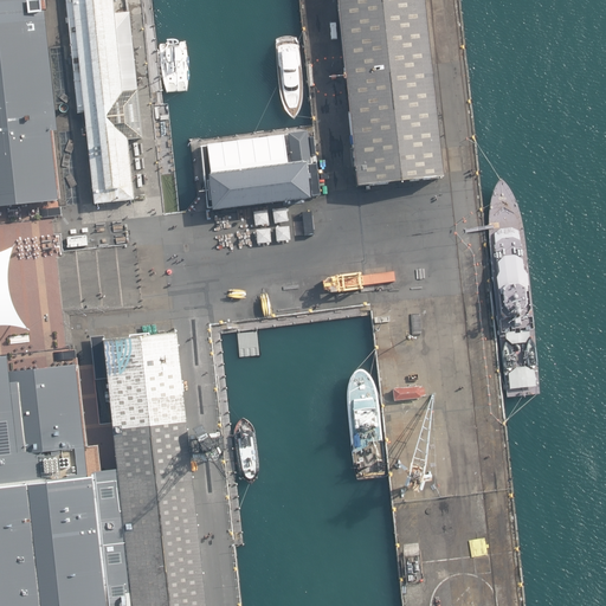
[(0,0),(0,208),(58,201),(55,174),(36,0),(0,0)]
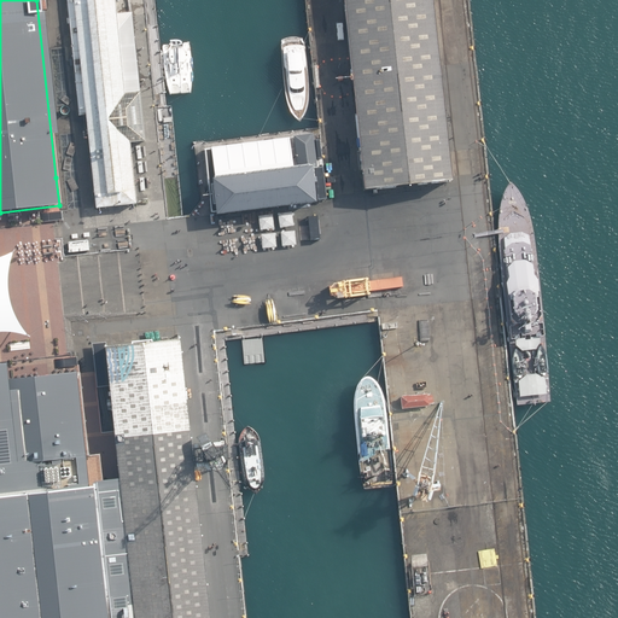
[(66,0),(80,116),(86,116),(95,209),(152,203),(145,143),(132,12),(122,13),(120,0),(66,0)]
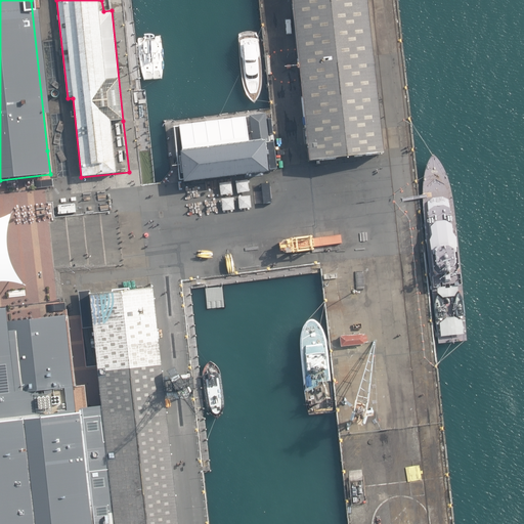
[(290,0),(301,104),(308,166),(345,161),(383,157),(365,0),(290,0)]
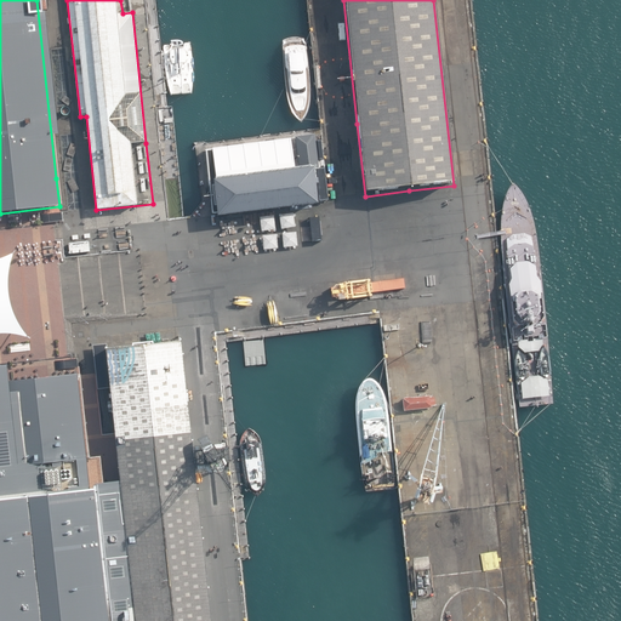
[(295,140),(205,151),(212,215),(216,214),(217,216),(319,205),(315,176),(319,176),(314,135),(295,137),(295,140)]
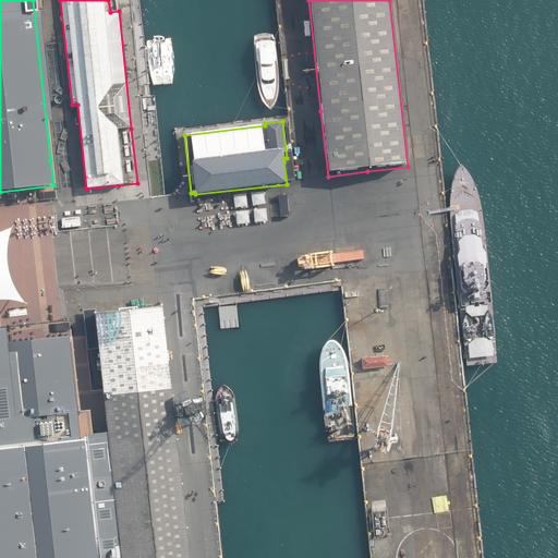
[(340,251),(341,259),(362,256),(361,247),(340,251)]
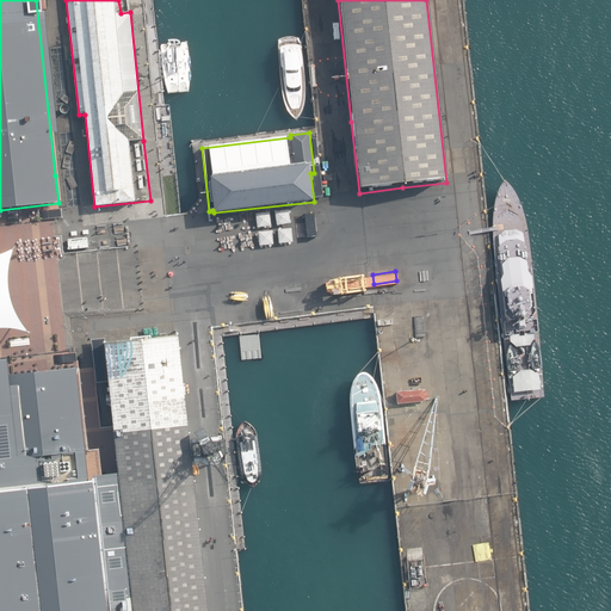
[(326,290),(374,284),(372,275),(325,281),(326,290)]
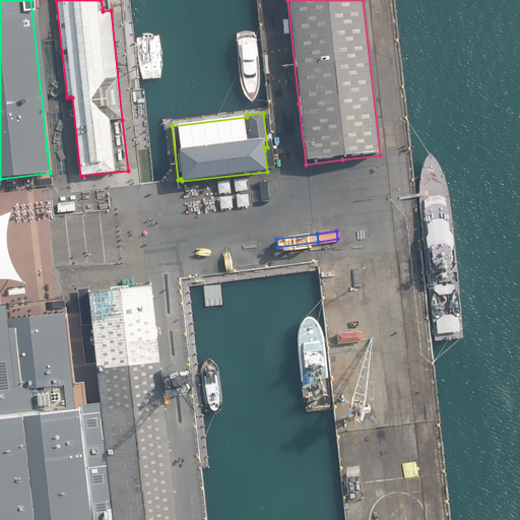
[(89,287),(78,288),(81,326),(92,325),(102,403),(113,519),(178,519),(171,454),(152,284),(133,285),(133,283),(111,286),(111,288),(90,290),(89,287)]
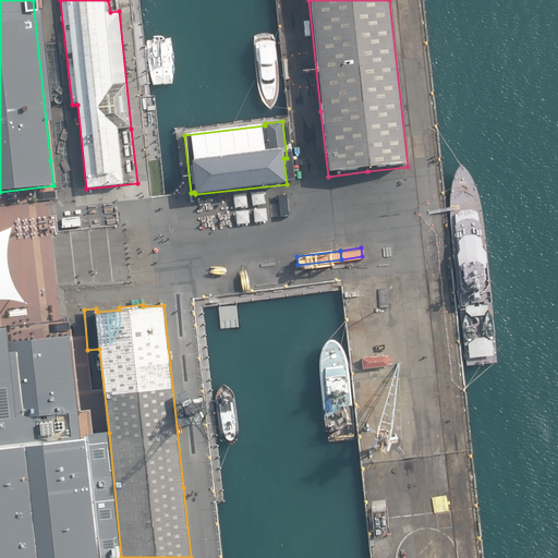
[(79,413),(71,335),(9,341),(8,326),(0,326),(0,557),(121,557),(109,433),(95,434),(82,435),(79,413)]
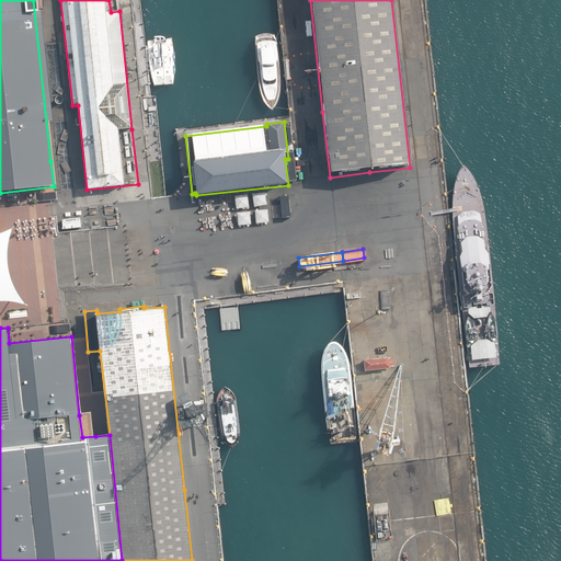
[(363,362),(364,373),(390,370),(390,368),(393,368),(392,359),(389,359),(389,358),(370,361),(364,361),(364,362),(363,362)]
